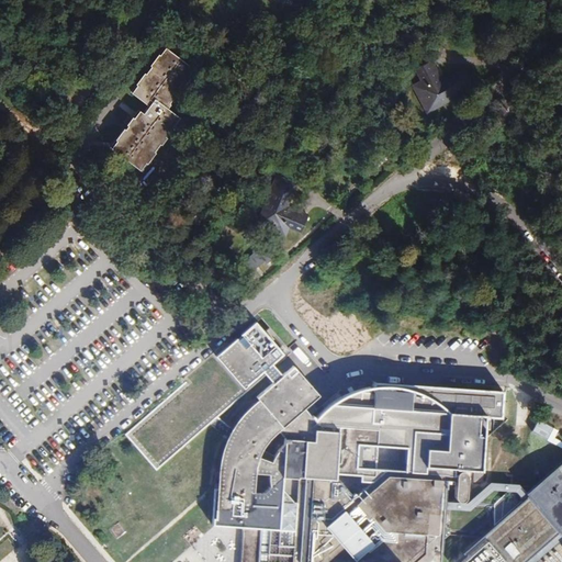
[(164,57),(169,49),(166,46),(159,54),(164,57)]
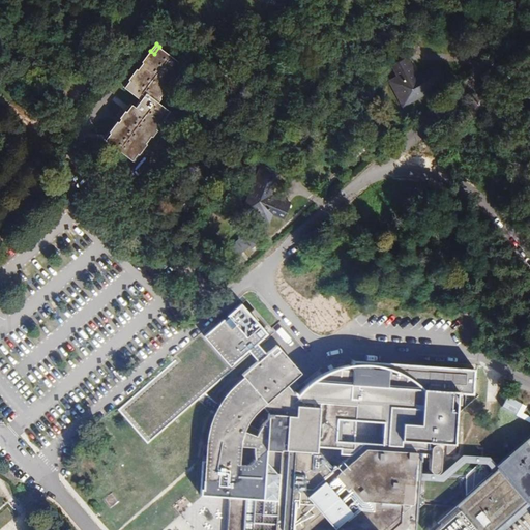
[(182,63),(159,47),(154,54),(150,51),(143,61),(144,62),(139,69),(137,67),(129,78),(133,81),(127,88),(141,98),(137,104),(136,106),(133,104),(111,131),(113,134),(111,138),(129,152),(144,133),(149,137),(164,117),(162,116),(167,109),(158,101),(162,97),(159,97),(163,93),(160,92),(172,78),(174,79),(175,80),(180,74),(176,71),(182,63)]
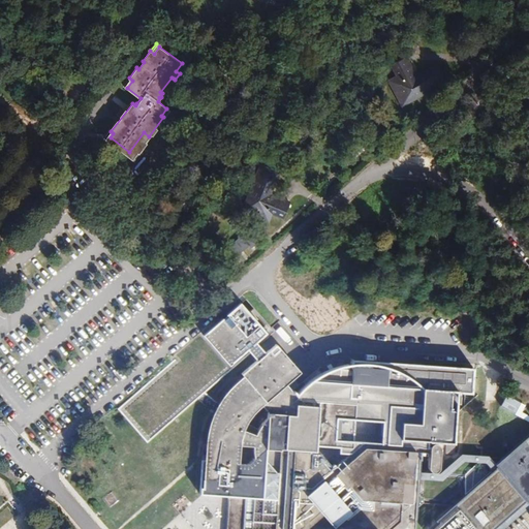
[(390,81),(395,91),(401,88),(405,97),(414,93),(416,97),(445,82),(436,66),(416,76),(406,56),(392,64),(398,75),(390,81)]
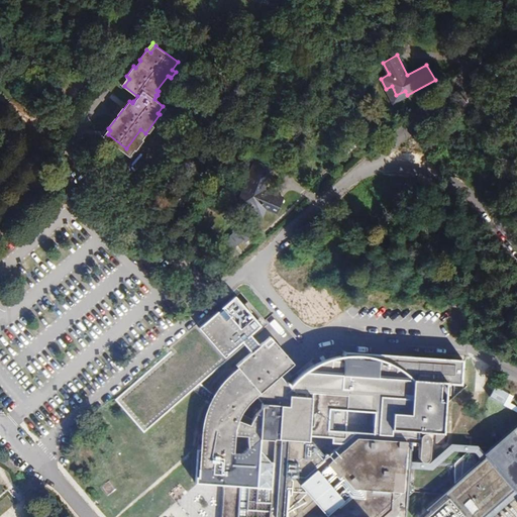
[(181,65),(178,62),(172,70),(176,72),(181,65)]
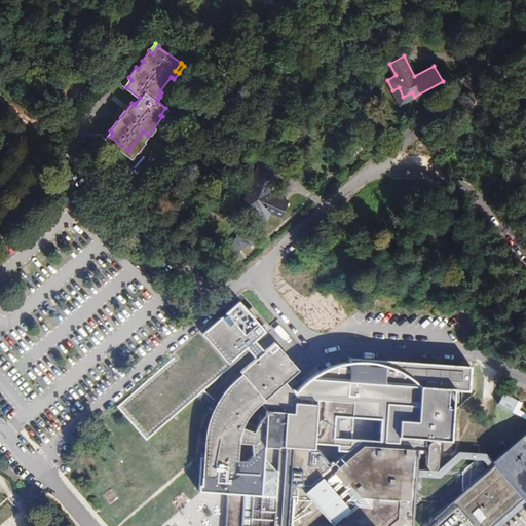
[(132,80),(128,77),(122,84),(126,87),(132,80)]
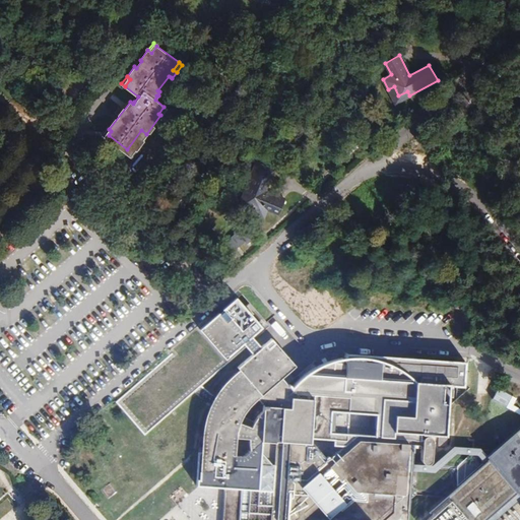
[(159,91),(171,77),(169,76),(157,90),(159,91)]
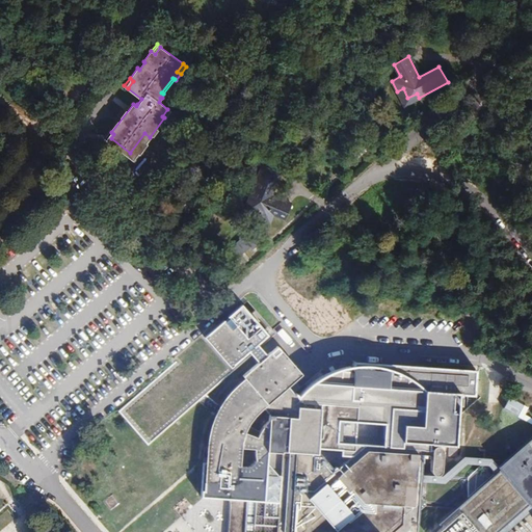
[(403,88),(397,91),(404,106),(419,98),(417,94),(407,98),(403,88)]
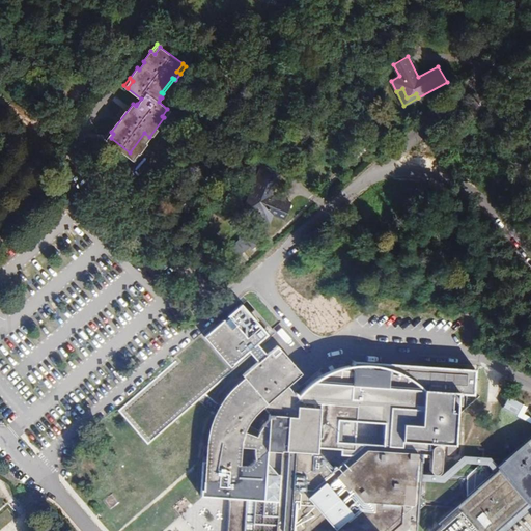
[(171,112),(167,109),(162,116),(164,117),(149,137),(144,133),(130,152),(111,138),(113,134),(111,132),(133,104),(136,106),(137,104),(133,100),(103,139),(133,162),(171,112)]
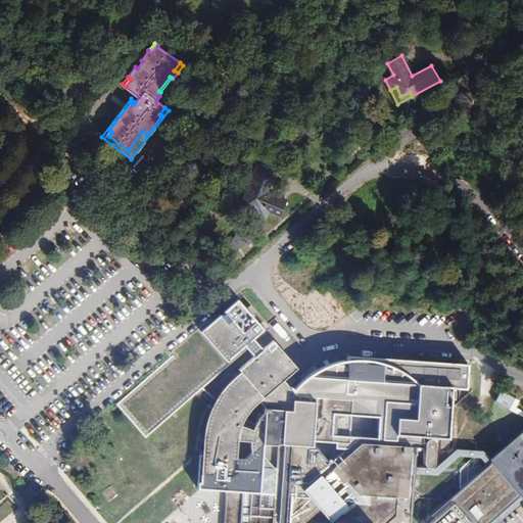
[(258,164),(246,194),(250,196),(246,205),(255,208),(253,214),(265,219),(269,209),(280,215),(286,199),(266,190),(274,171),(258,164)]
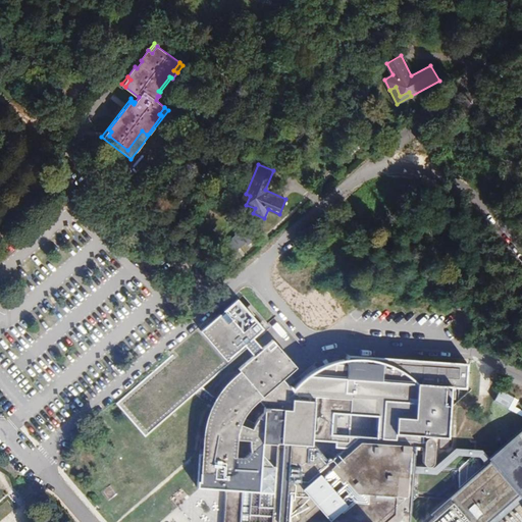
[(250,196),(246,194),(240,208),(253,213),(255,208),(246,205),(250,196)]
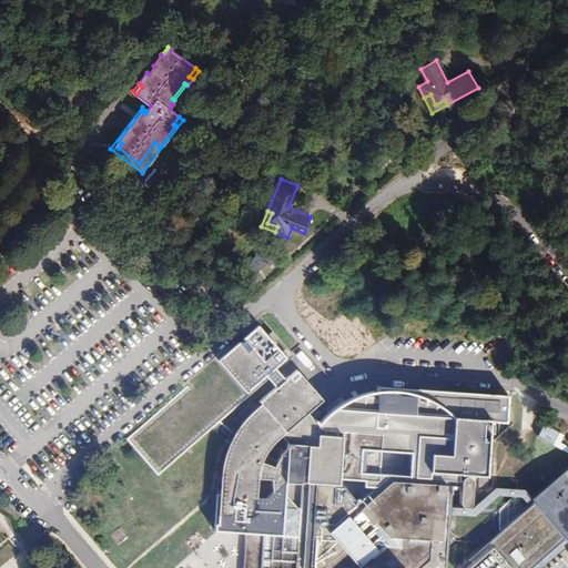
[(252,275),(270,260),(261,250),(243,264),(252,275)]
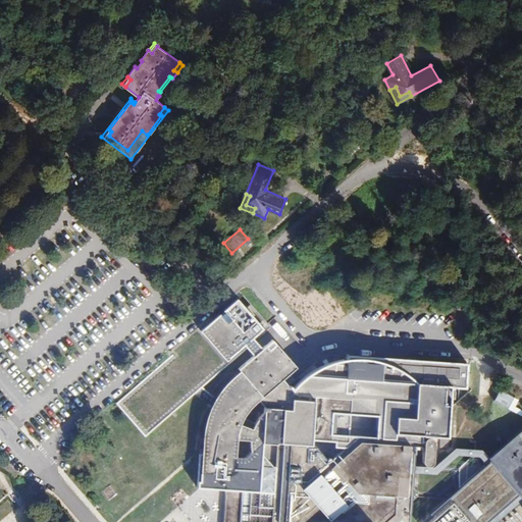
[(240,353),(247,361),(256,354),(249,342),(275,317),(247,284),(114,404),(143,437),(189,398),(214,407),(219,398),(198,389),(240,353)]
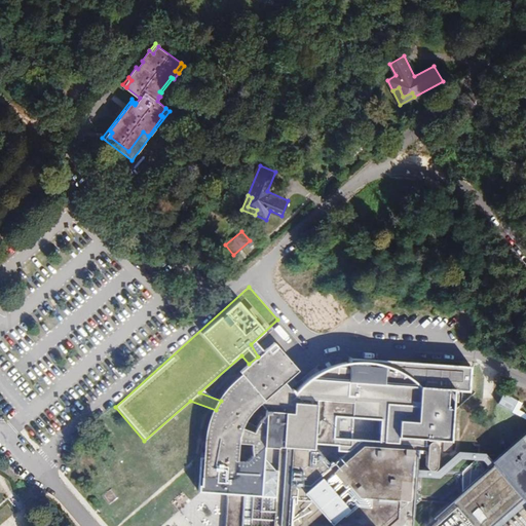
[(238,512),(236,525),(525,525),(525,431),(493,460),(487,454),(448,431),(451,389),(465,390),(467,368),(348,360),(339,361),(330,363),(323,367),(315,372),(296,391),(288,380),(301,369),(276,341),(258,357),(249,364),(242,369),(247,374),(233,386),(227,391),(222,399),(221,401),(216,410),(215,412),(211,420),(209,426),(208,434),(207,449),(208,458),(202,458),(199,491),(227,493),(235,494),(234,512),(238,512)]
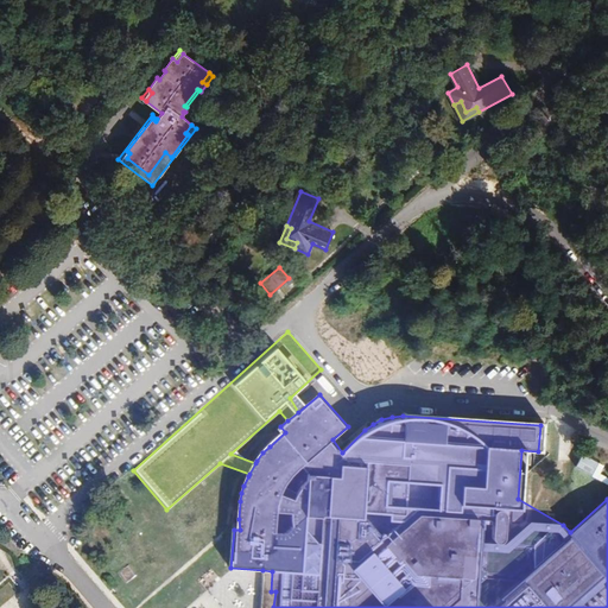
[(259,607),(273,607),(276,591),(271,591),(272,571),(263,570),(260,600),(259,607)]
